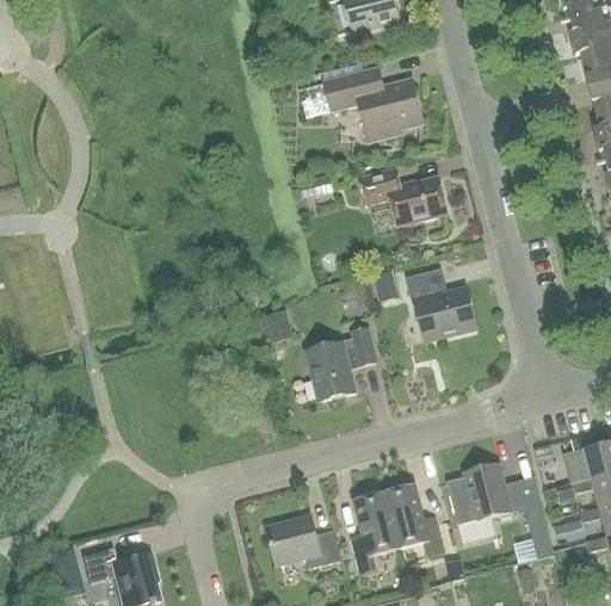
[(353,30),(397,19),(393,0),(346,0),(353,30)]
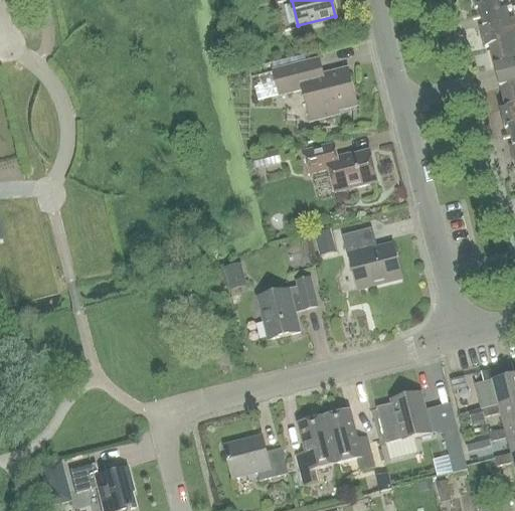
[(514,6),(512,7),(510,0),(473,0),(484,45),(489,44),(498,79),(505,106),(500,108),(514,165),(514,6)]
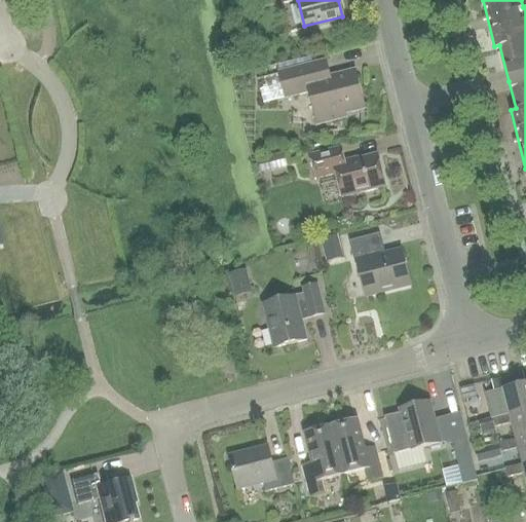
[(355,67),(328,74),(325,58),(277,70),(285,96),(308,89),(316,121),(347,114),(346,111),(366,106),(355,67)]
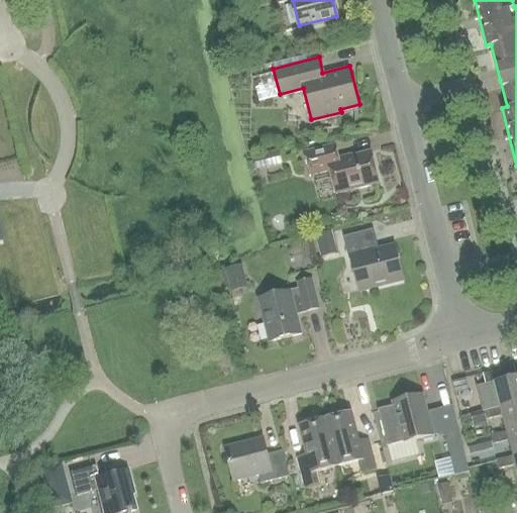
[(335,191),(379,181),(371,149),(338,158),(334,142),(305,149),(310,172),(329,168),(335,191)]
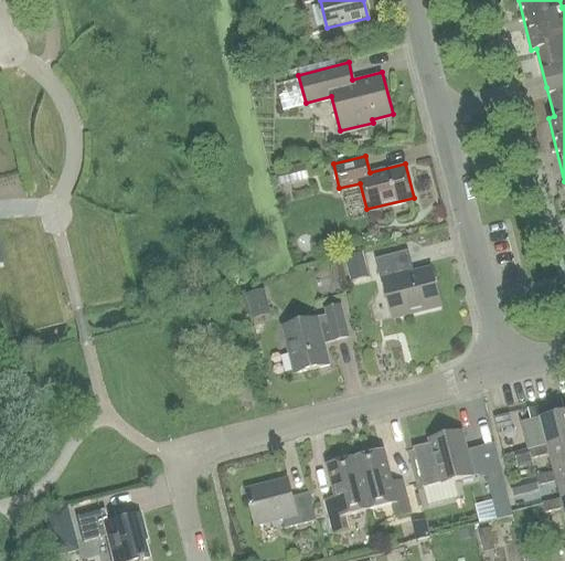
[(305,161),(289,166),(292,180),(308,177),(305,161)]
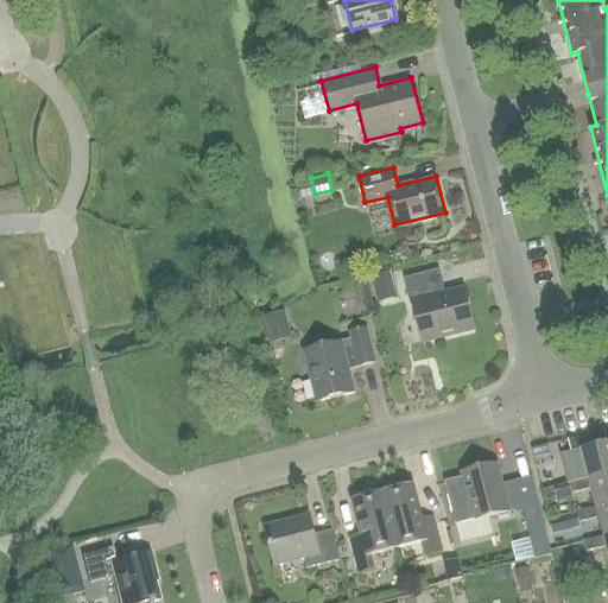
[(422,337),(474,324),(464,287),(445,292),(439,266),(404,275),(410,303),(413,302),(422,337)]
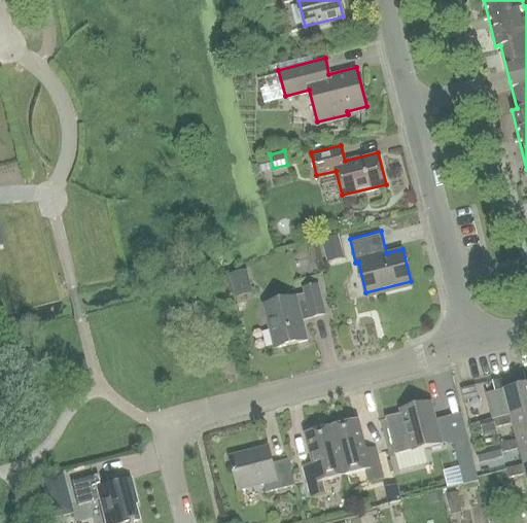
[(326,259),(344,254),(338,233),(320,237),(326,259)]
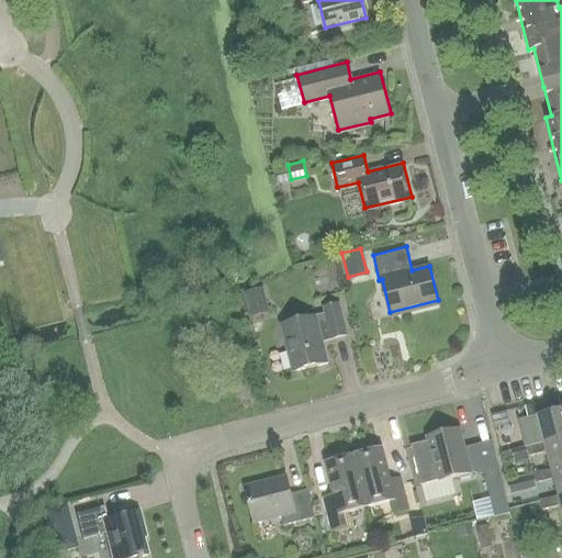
[(250,314),(268,310),(262,286),(245,289),(250,314)]
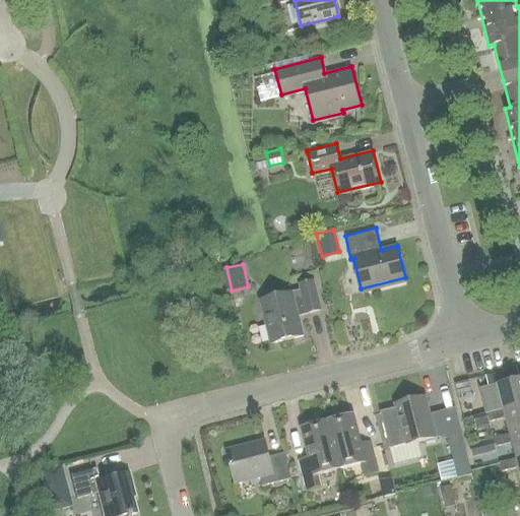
[(297,314),(320,307),(313,278),(299,281),(301,287),(260,298),(271,341),(303,333),(297,314)]
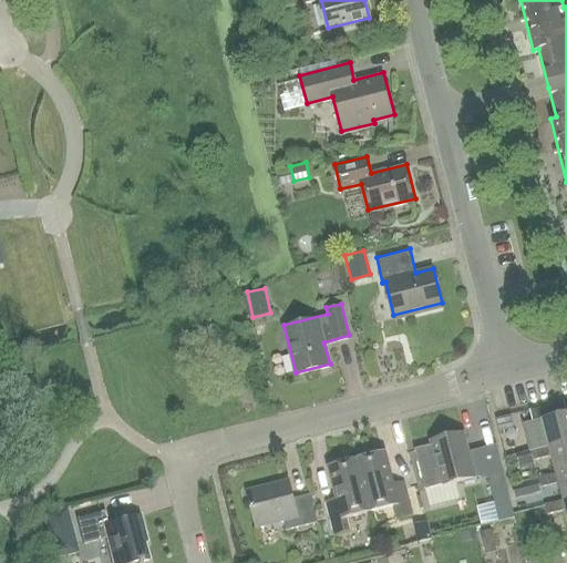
[(533,419),(524,421),(531,448),(548,443),(549,446),(566,440),(566,410),(566,411),(564,399),(529,407),(533,419)]
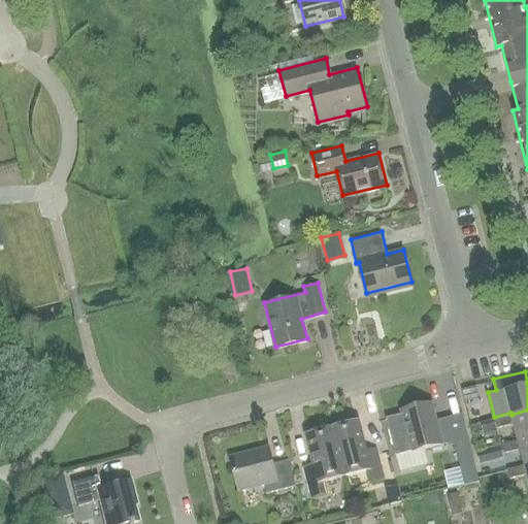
[(411,450),(446,440),(444,435),(441,424),(437,425),(431,400),(400,407),(402,413),(387,417),(396,454),(411,450)]
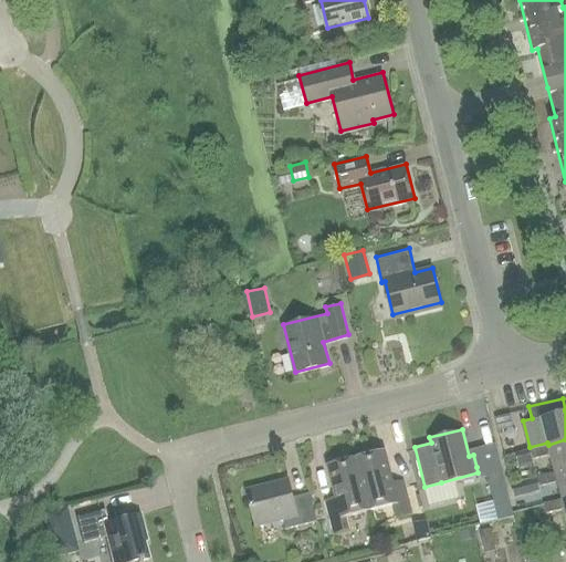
[(565,439),(548,445),(547,443),(530,447),(532,457),(551,453),(555,470),(565,467),(565,439)]
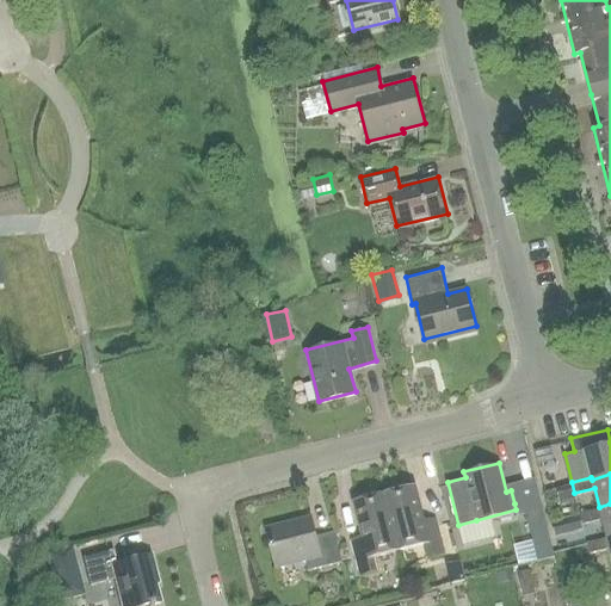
[(384,492),(399,548),(424,542),(427,555),(444,550),(434,517),(421,520),(412,484),(384,492)]
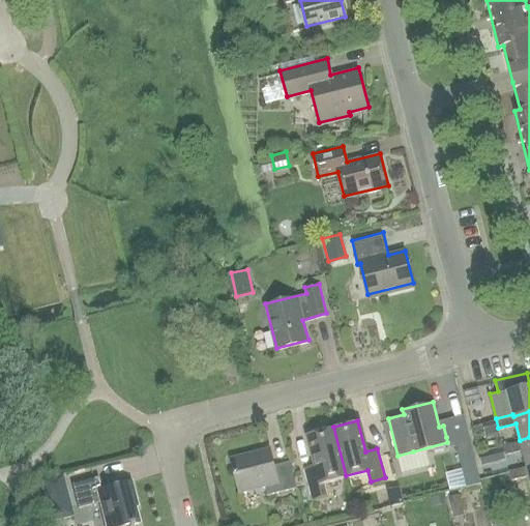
[(323,481),(346,475),(333,427),(308,433),(317,464),(304,466),(312,496),(326,493),(323,481)]
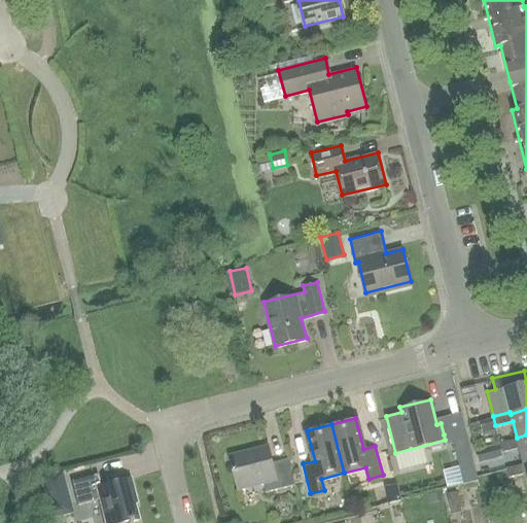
[(462,483),(478,479),(465,429),(450,432),(444,434),(445,440),(452,442),(458,464),(443,468),(447,486),(462,482),(462,483)]
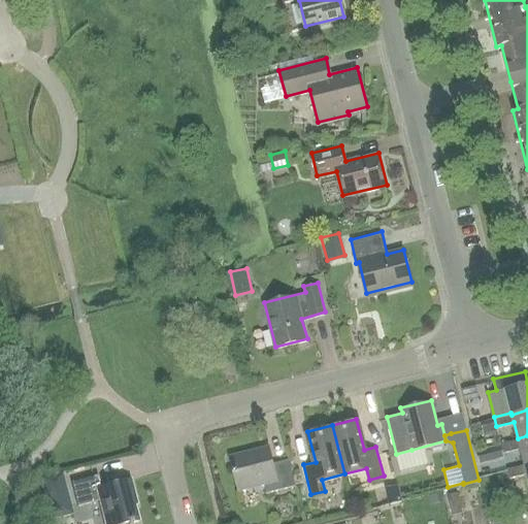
[(518,438),(500,443),(492,445),(494,453),(520,447),(524,463),(524,464),(527,462),(527,435),(518,438)]
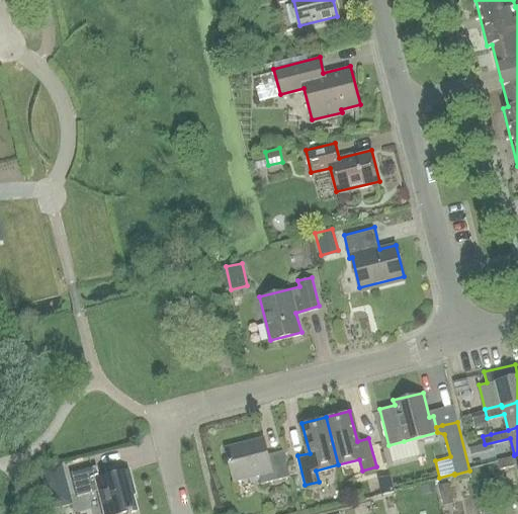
[(261,482),(289,475),(283,449),(267,453),(263,437),(226,447),(234,479),(259,473),(261,482)]
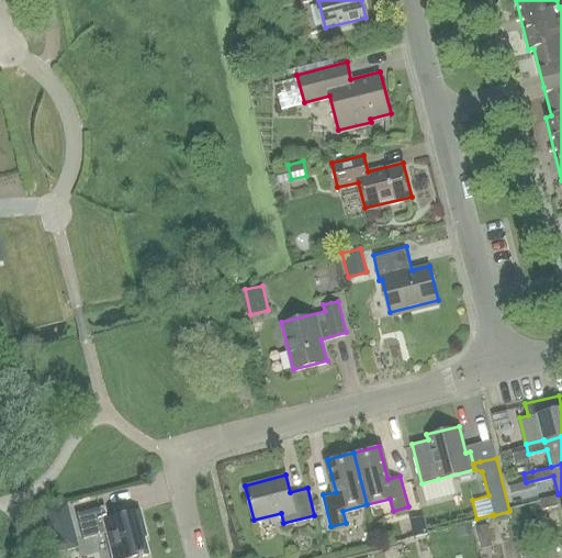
[(561,492),(558,494),(558,493),(540,498),(542,508),(560,503),(561,510),(561,492)]
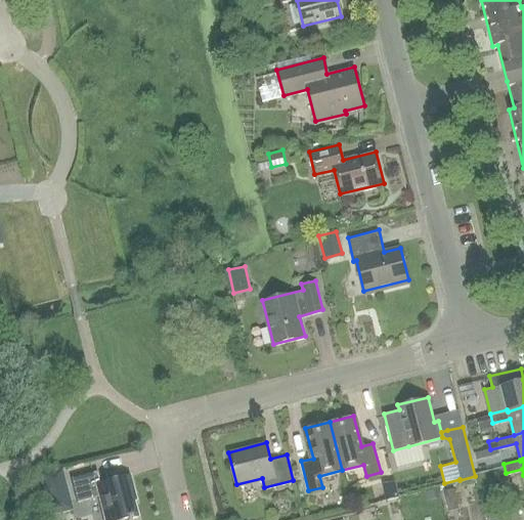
[(41,471),(51,512),(73,507),(62,466),(41,471)]
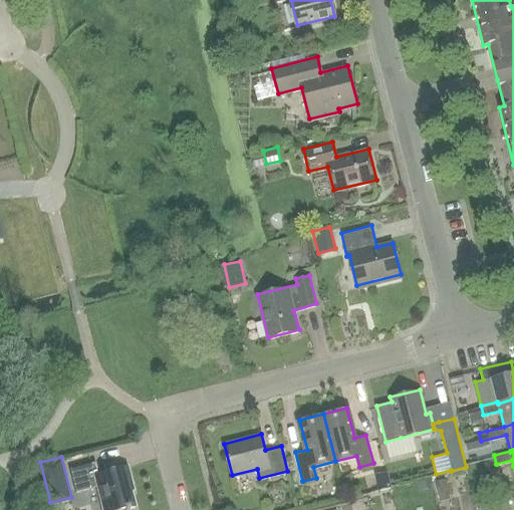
[(68,467),(74,490),(96,485),(102,509),(111,509),(134,505),(130,489),(133,488),(125,465),(97,472),(94,460),(68,467)]
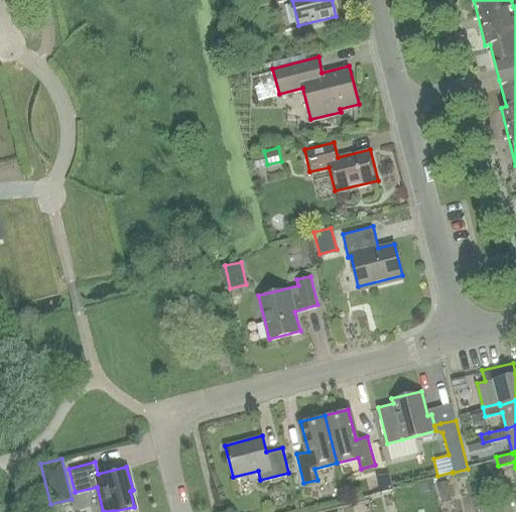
[(441,497),(452,495),(446,477),(436,480),(441,497)]
